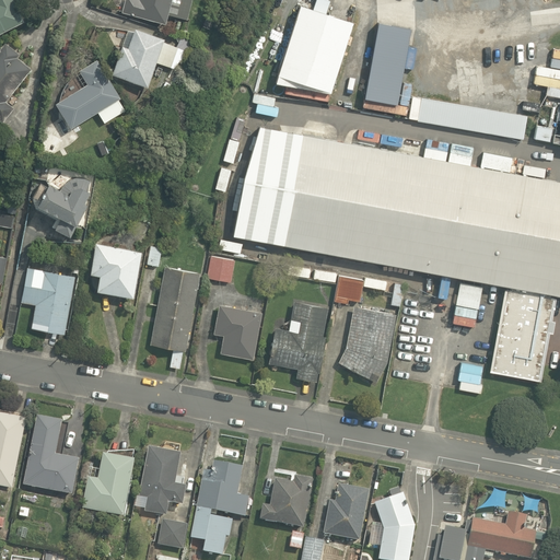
[(0,0),(0,32),(24,21),(13,0),(0,0)]
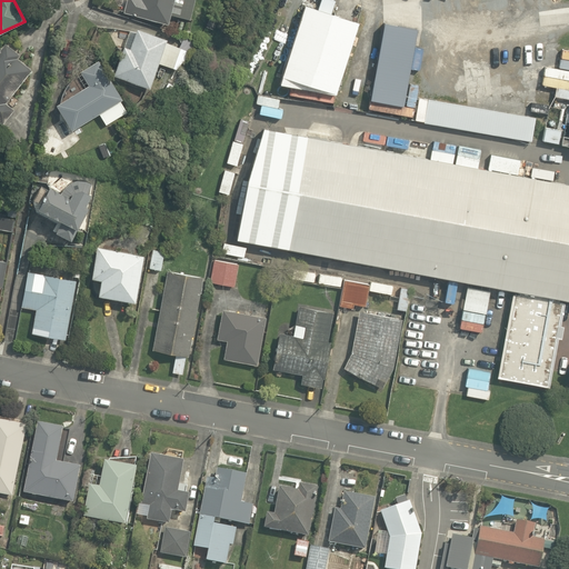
[(127,0),(125,12),(168,23),(170,15),(190,20),(195,0),(127,0)]
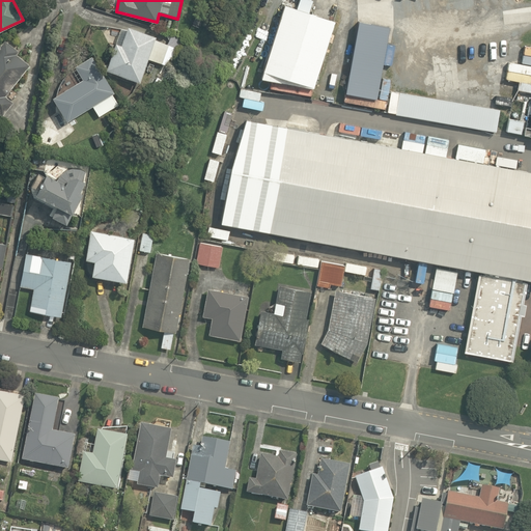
[(340,90),(346,91),(378,96),(387,43),(392,43),(393,2),(358,1),(358,28),(348,79),(343,78),(340,90)]
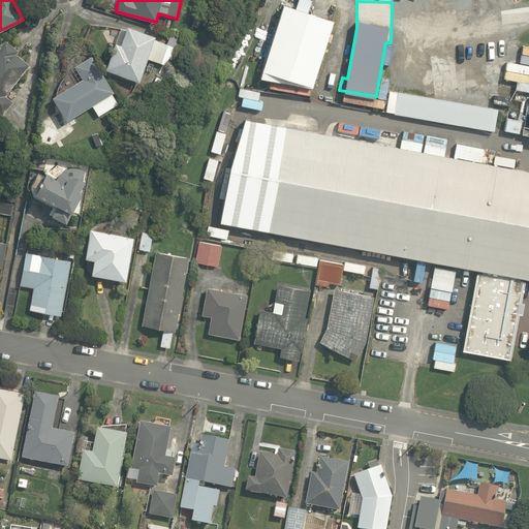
[(333,20),(284,4),(263,70),(312,86),(333,20)]
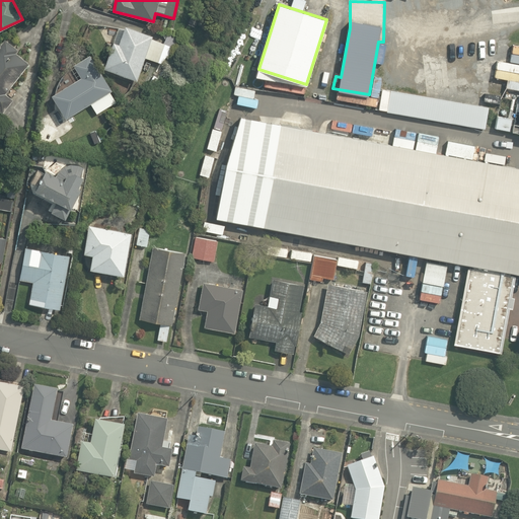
[(104,69),(137,80),(145,58),(160,63),(170,52),(172,47),(151,40),(152,35),(126,26),(119,46),(113,44),(104,69)]
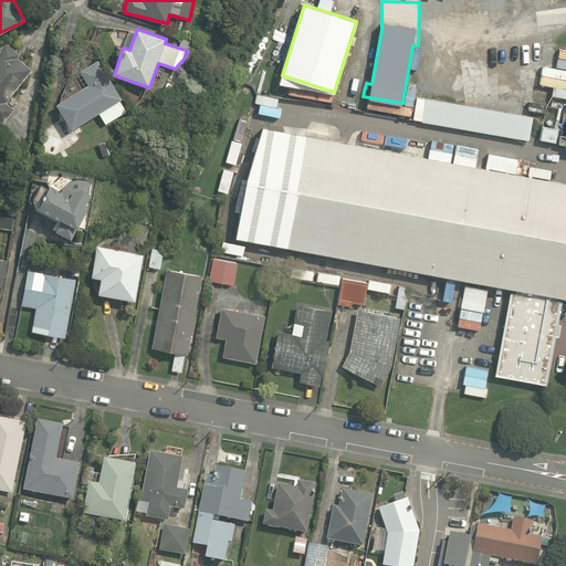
[(0,119),(2,122),(13,107),(6,101),(31,69),(17,58),(19,54),(4,43),(0,49),(0,119)]
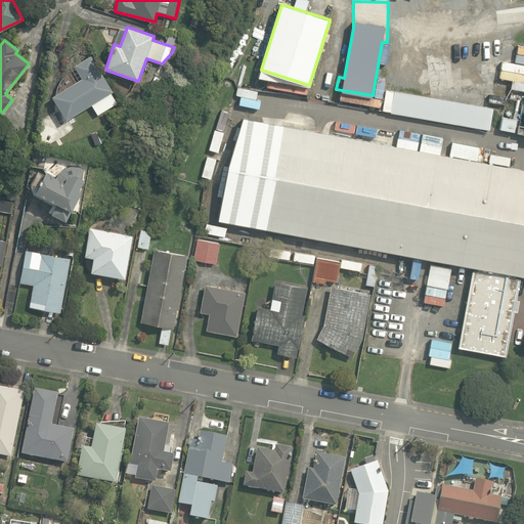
[(52,96),(66,119),(91,103),(97,115),(117,102),(111,92),(113,91),(91,55),(75,66),(82,78),(52,96)]
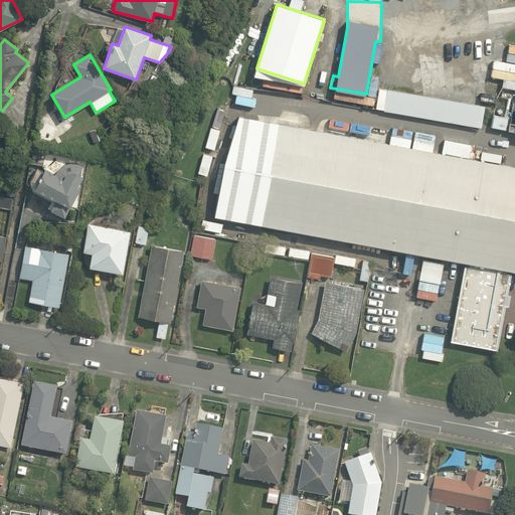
[(485,104),(389,91),(385,110),(411,116),(480,125),(485,104)]
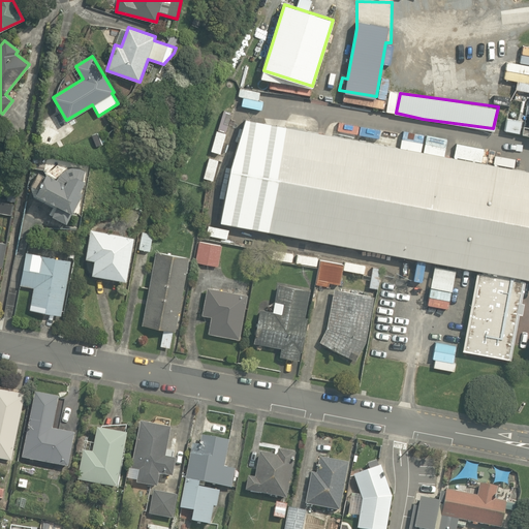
[(528,170),(245,119),(225,222),(528,278),(528,170)]
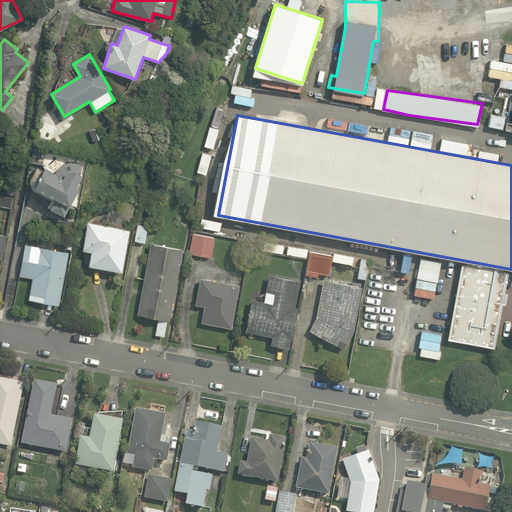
[(83,165),(77,162),(66,161),(56,171),(48,167),(37,187),(71,206),(78,194),(83,165)]
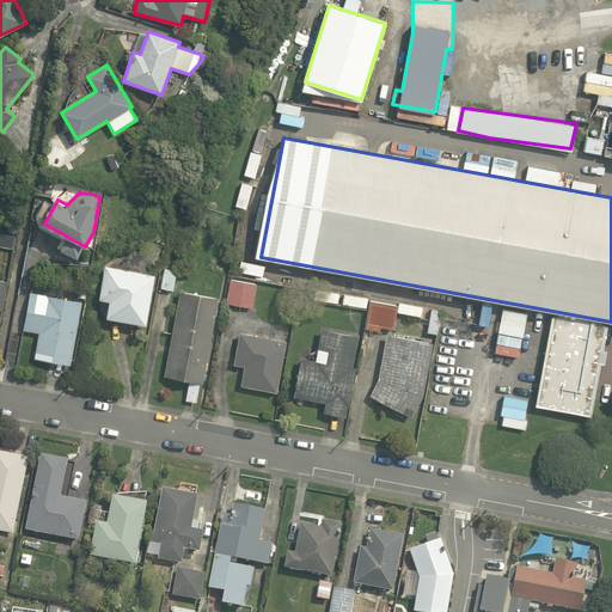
[(104,265),(98,299),(109,300),(105,317),(146,324),(154,274),(104,265)]
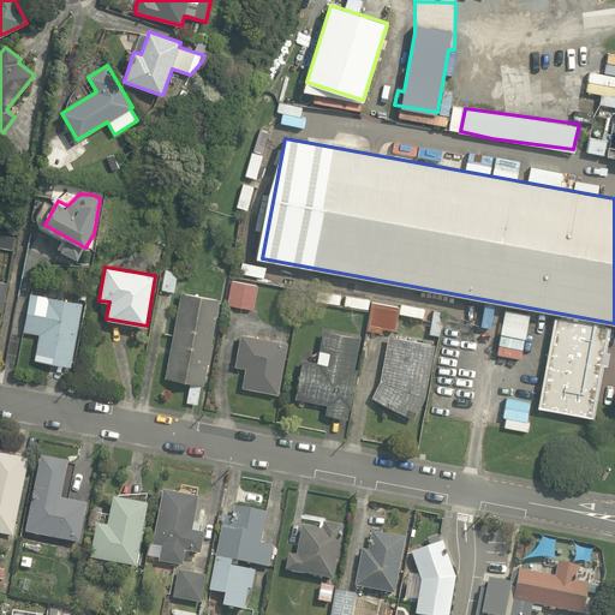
[(255,310),(257,284),(230,281),(227,306),(255,310)]
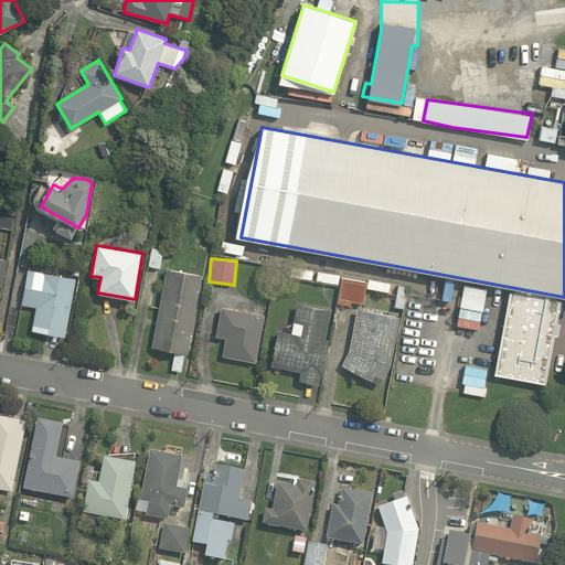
[(28,268),(21,306),(34,308),(31,330),(67,337),(77,276),(28,268)]
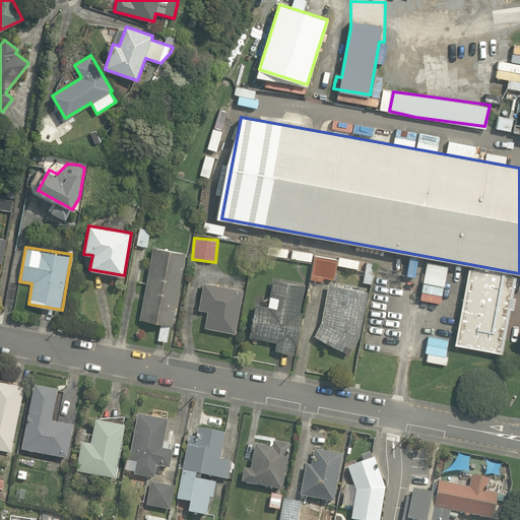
[(179,288),(186,253),(153,247),(146,282),(179,288)]
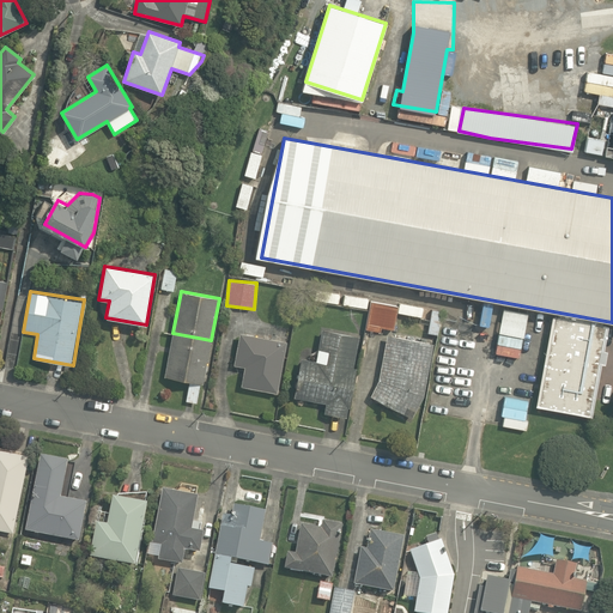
[(381,327),(394,329),(396,314),(398,305),(370,301),(369,310),(365,328),(380,332),(381,327)]
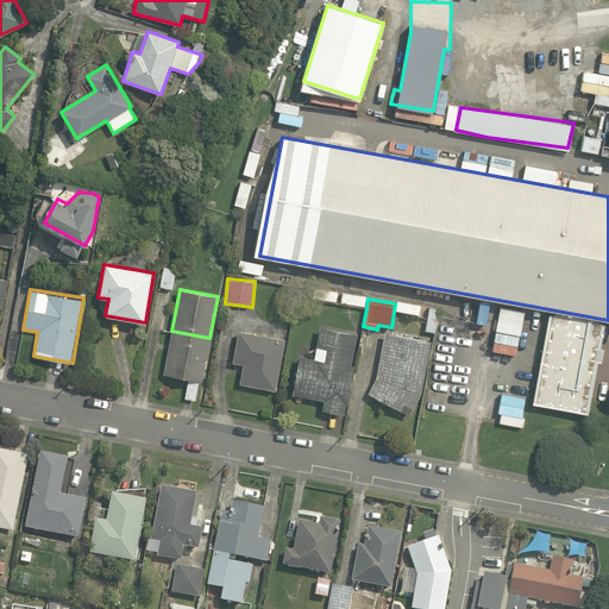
[(604,322),(548,313),(533,403),(588,414),(597,360),(601,362),(603,349),(600,347),(604,322)]
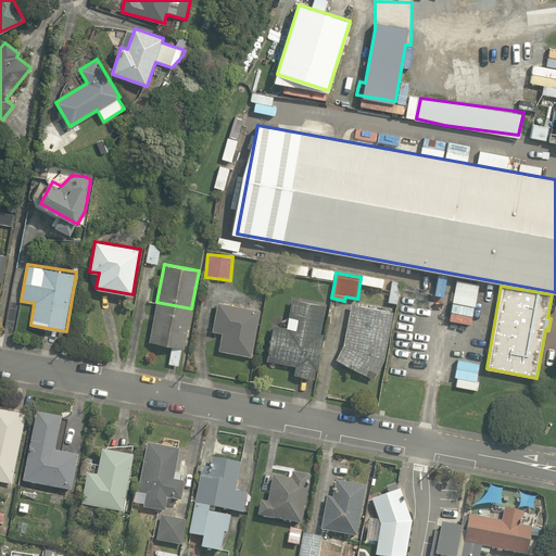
[(273,325),(266,361),(295,365),(294,374),(315,378),(323,333),(320,333),(326,304),(292,299),(287,327),(273,325)]
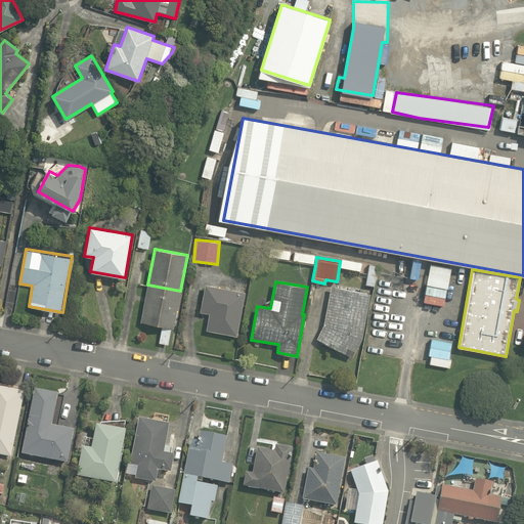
[(173,328),(180,291),(147,285),(140,321),(173,328)]
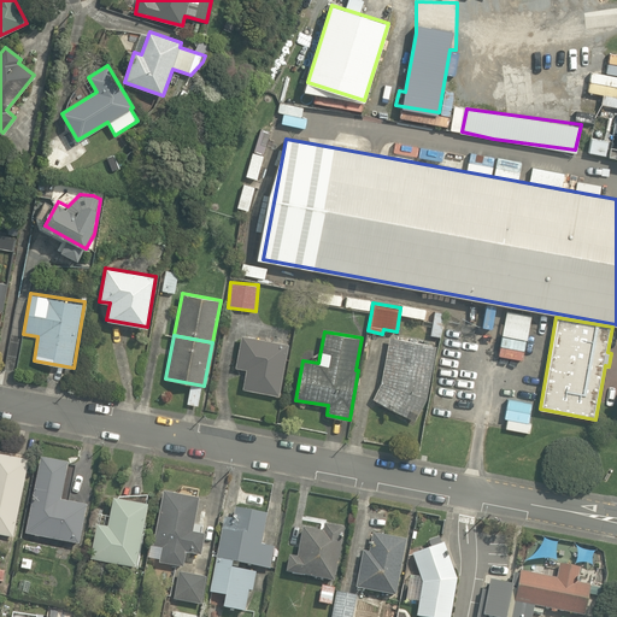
[(241,335),(235,368),(246,369),(242,388),(278,395),(286,359),(288,344),(241,335)]
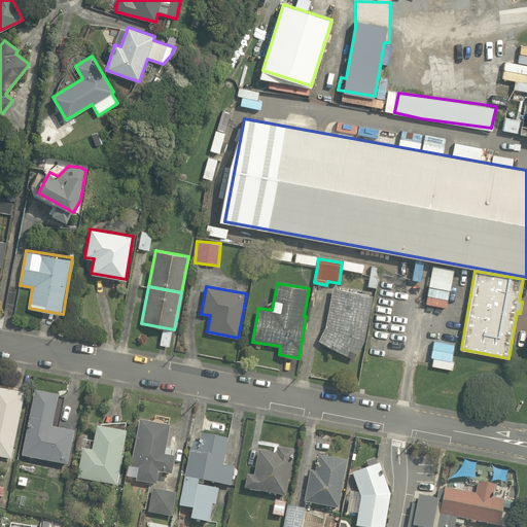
[(354,359),(364,340),(373,294),(332,287),(325,327),(318,341),(354,359)]
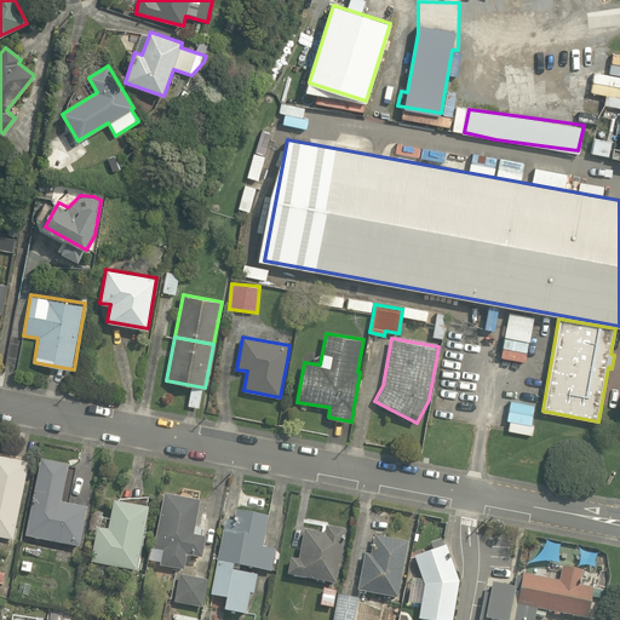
[(32,463),(0,455),(0,538),(13,541),(32,463)]
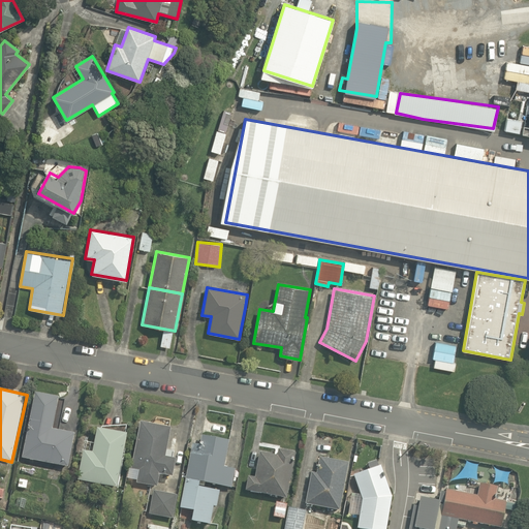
[(52,430),(58,398),(34,393),(21,461),(70,471),(78,435),(52,430)]
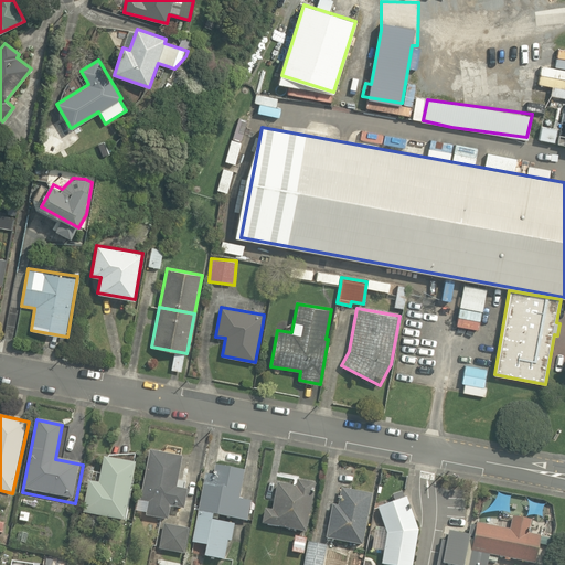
[(151,450),(141,502),(148,504),(145,520),(167,523),(170,510),(185,513),(190,490),(179,489),(185,456),(151,450)]
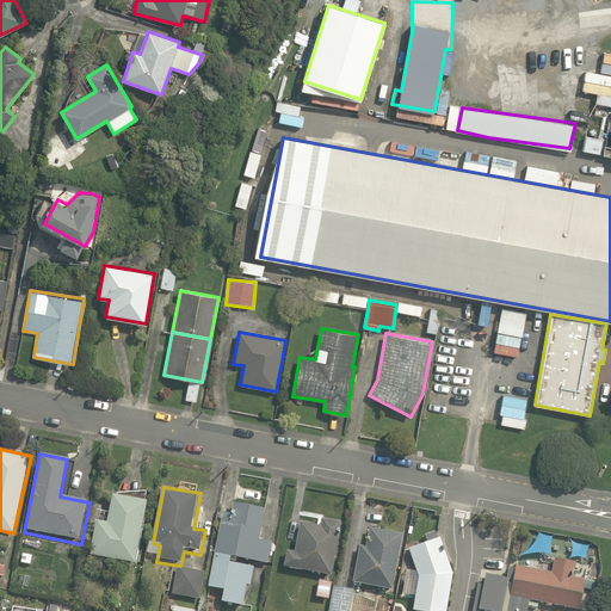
[(150,498),(116,492),(111,522),(96,519),(90,555),(139,563),(150,498)]
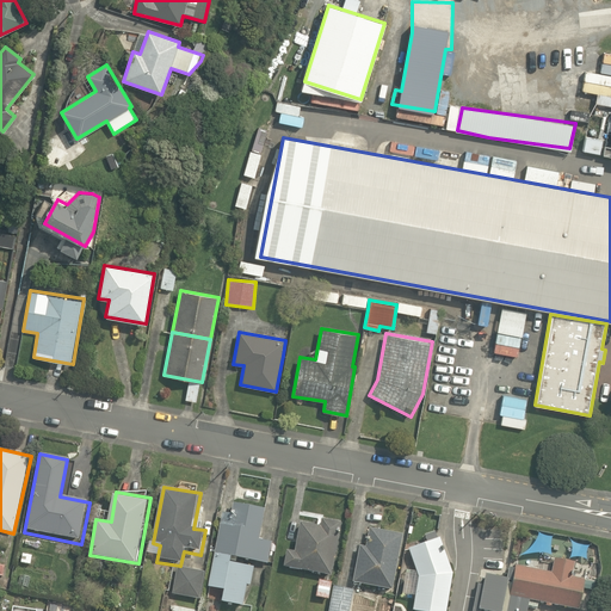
[(234,557),(267,565),(273,542),(259,538),(265,508),(226,500),(207,590),(223,593),(221,602),(245,606),(253,568),(233,563),(234,557)]
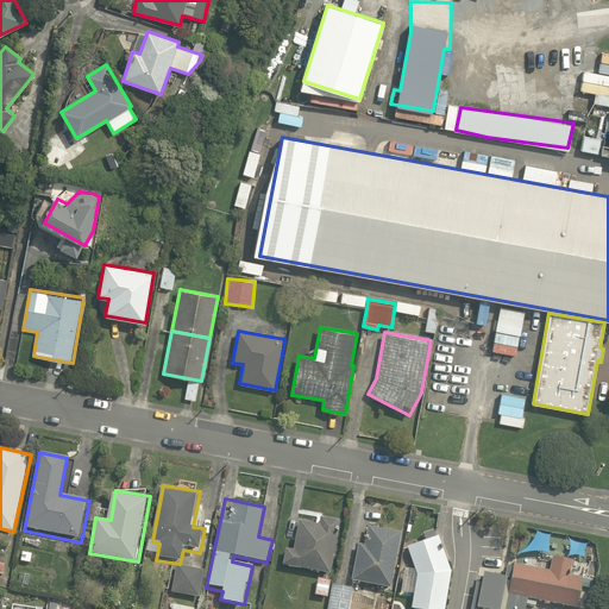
[(284,516),(281,539),(294,540),(293,551),(280,548),(277,569),(332,576),(338,523),(284,516)]
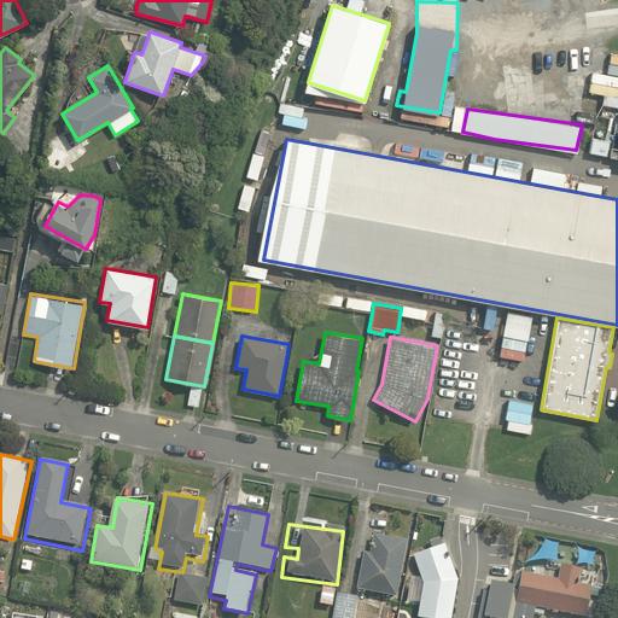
[(366,560),(359,559),(353,589),(395,598),(406,543),(371,537),(366,560)]
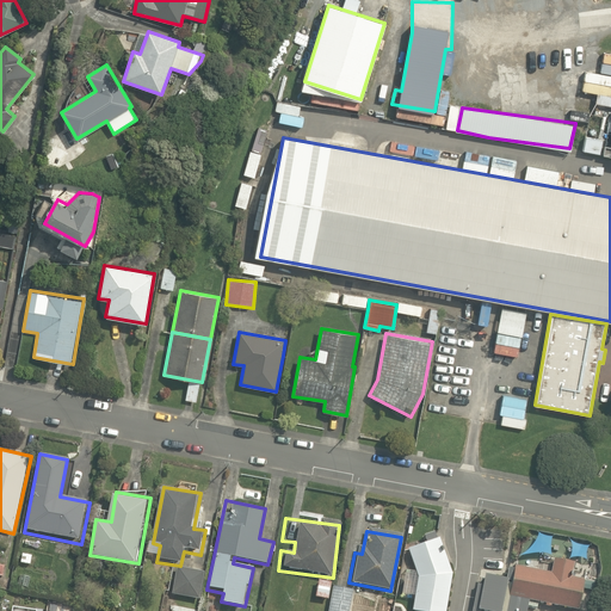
[(426,542),(408,549),(408,550),(415,572),(418,576),(415,596),(413,610),(417,610),(445,610),(452,573),(439,537),(437,538),(434,532),(434,531),(424,535),(426,542)]
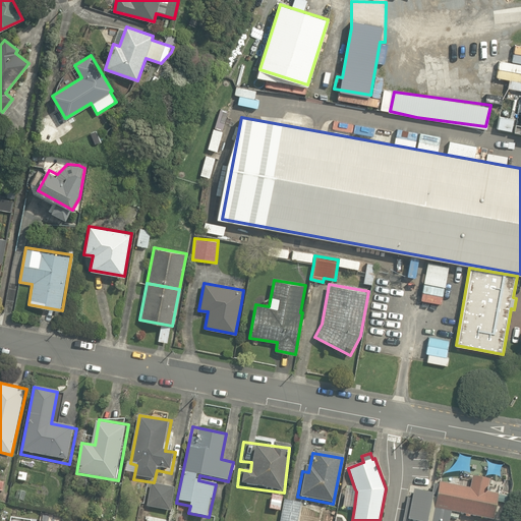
[(435,508),(452,512),(494,520),(499,494),(487,491),(489,479),(472,475),(470,488),(440,482),(439,484),(435,508)]
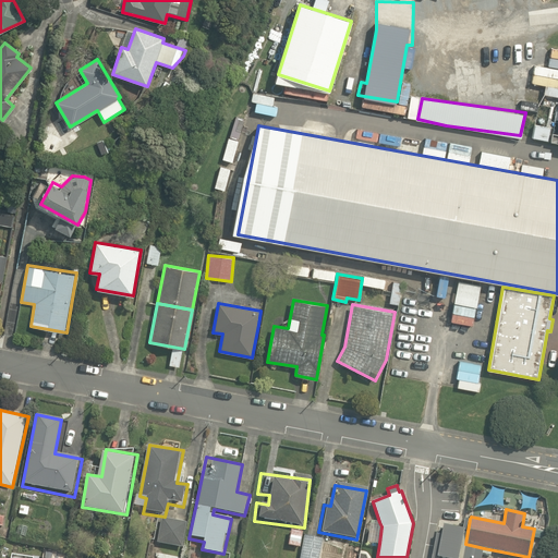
[(481,557),(484,548),(465,544),(470,519),(464,518),(463,528),(444,524),(441,534),(437,557),(439,557),(444,557),(481,557)]
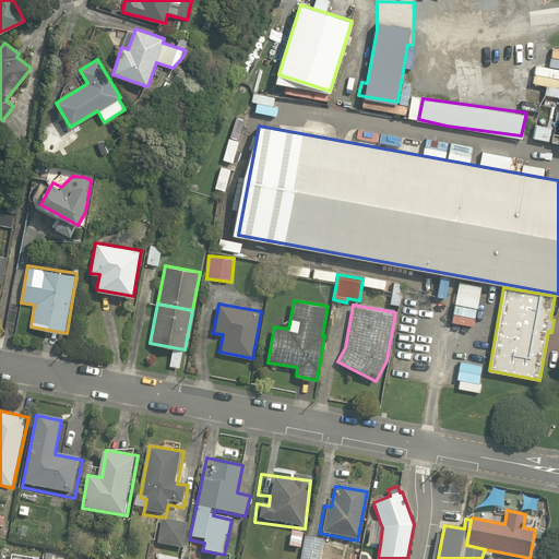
[(181,547),(186,523),(162,520),(158,543),(181,547)]
